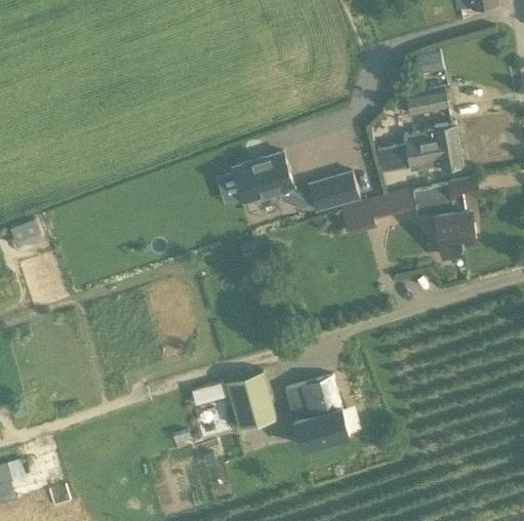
[(456,0),(458,10),(469,8),(496,4),(495,0),(456,0)]
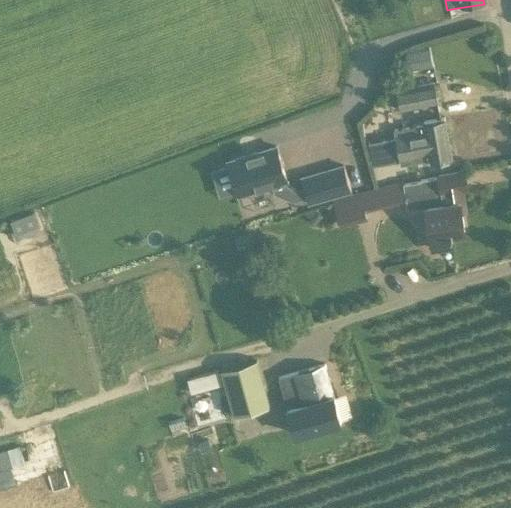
[(428,50),(405,54),(409,73),(431,68),(428,50)]
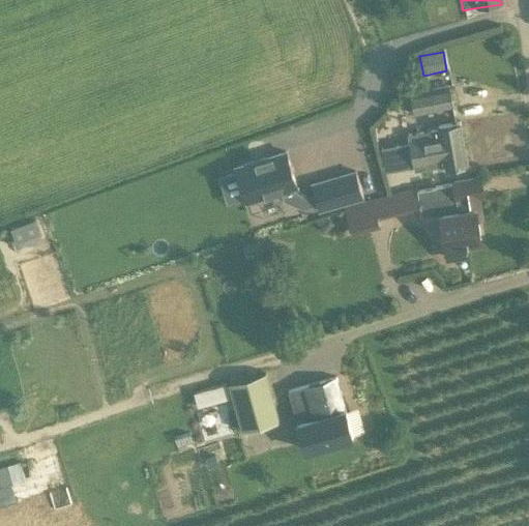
[(408,92),(398,94),(401,111),(412,109),(414,117),(451,110),(447,89),(409,96),(408,92)]
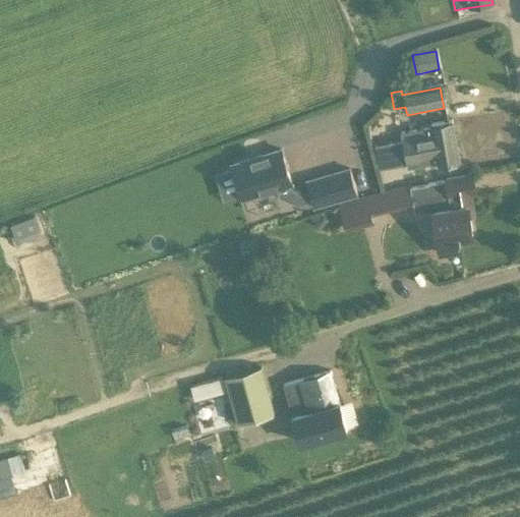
[(429,130),(400,134),(406,170),(437,166),(437,167),(459,163),(452,123),(429,126),(429,130)]
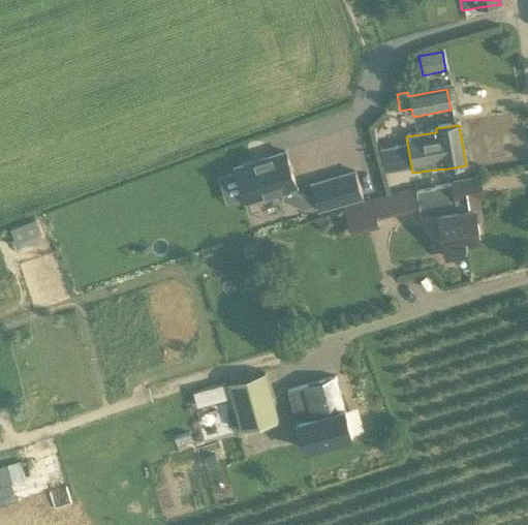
[(315,207),(313,198),(307,201),(294,195),(292,189),(294,189),(284,155),(235,171),(245,204),(280,193),(283,203),(301,211),(315,207)]
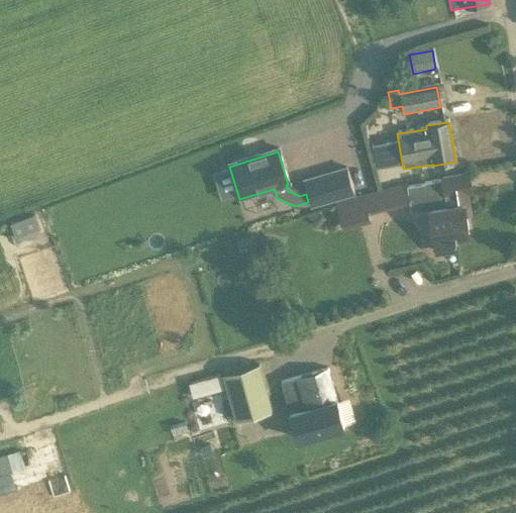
[(345,171),(303,183),(306,194),(308,202),(310,208),(353,196),(345,171)]
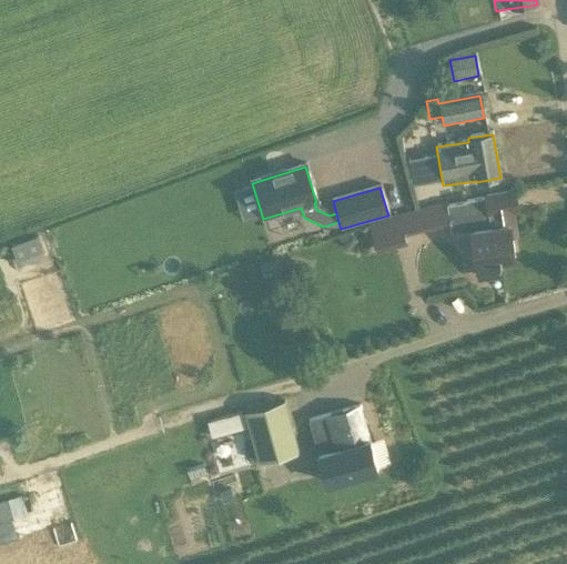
[(465,205),(445,209),(449,240),(471,237),(473,249),(468,250),(467,253),(467,259),(467,263),(469,268),(472,272),(476,271),(478,282),(502,279),(499,264),(516,262),(513,240),(516,239),(513,215),(518,214),(515,192),(484,198),(484,201),(465,204),(465,205)]
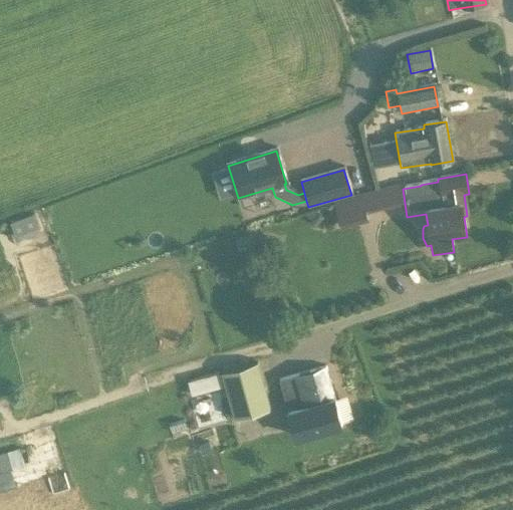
[(359,198),(334,205),(340,231),(366,223),(364,218),(359,198)]
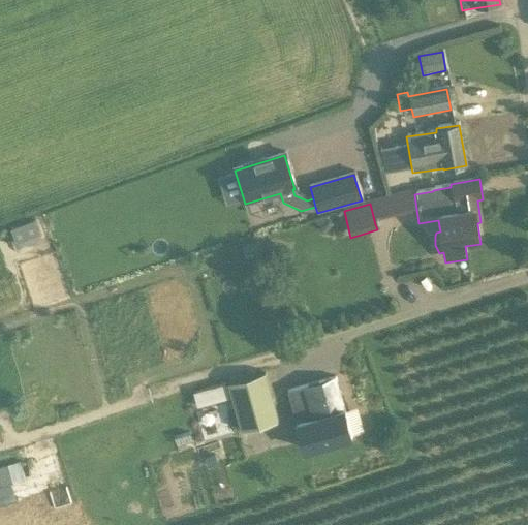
[(34,223),(11,232),(18,249),(41,240),(34,223)]
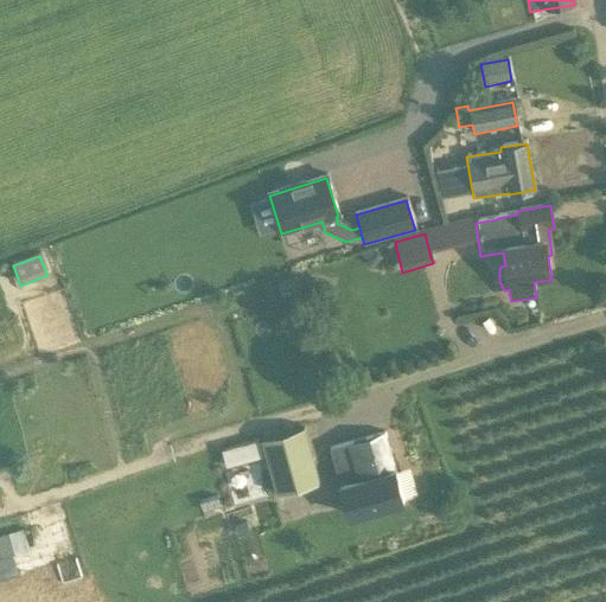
[(384,435),(329,450),(348,519),(403,504),(395,472),(394,472),(384,435)]
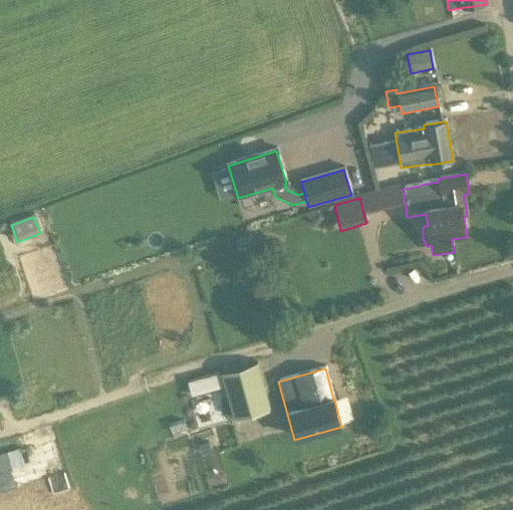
[(222,390),(218,374),(211,377),(215,392),(222,390)]
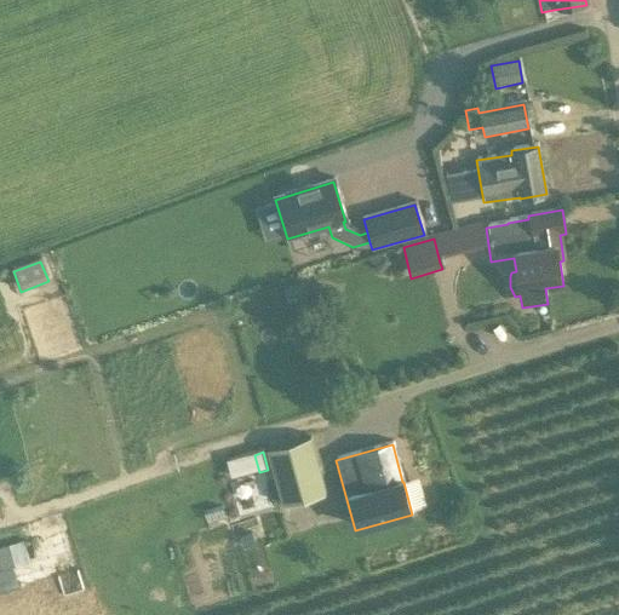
[(317,467),(274,480),(282,509),(325,496),(317,467)]
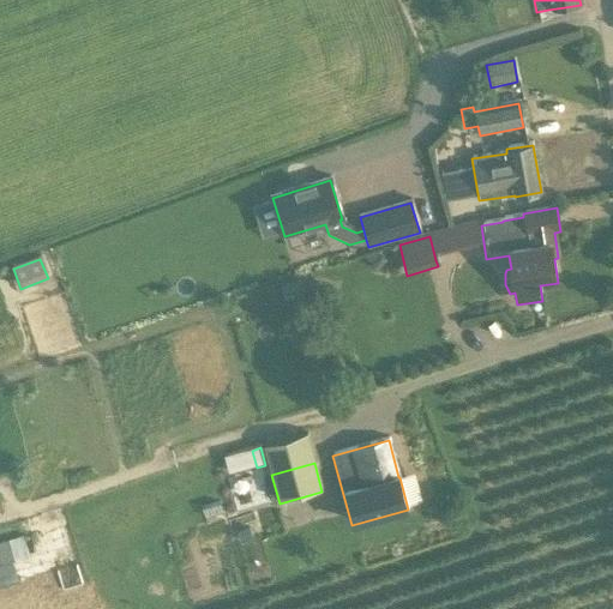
[(248,531),(238,536),(240,546),(251,541),(248,531)]
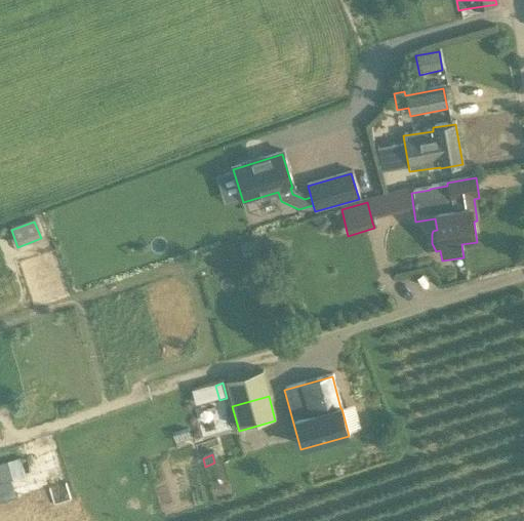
[(6,465),(0,467),(0,485),(11,481),(6,465)]
